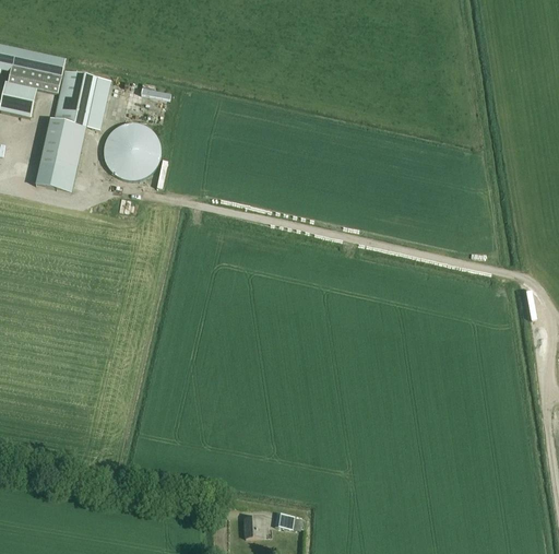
[(58,92),(66,59),(0,44),(0,70),(0,71),(1,68),(11,70),(9,82),(7,82),(0,109),(31,116),(37,87),(58,92)]
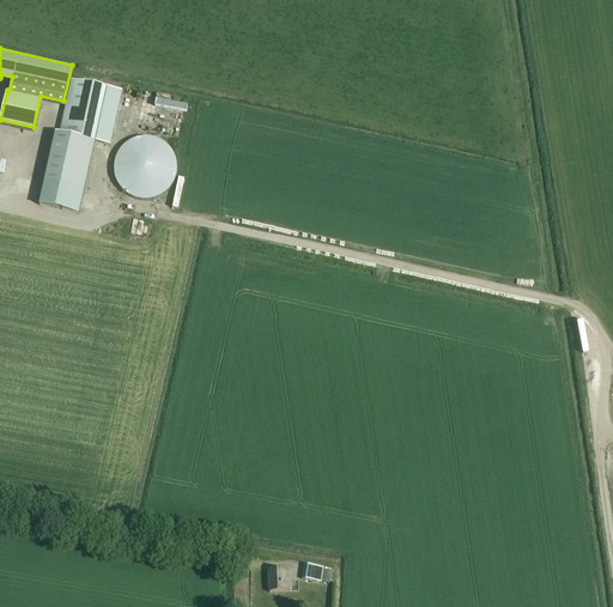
[(79,208),(95,137),(110,140),(115,119),(110,119),(117,85),(72,76),(60,129),(55,128),(40,200),(79,208)]
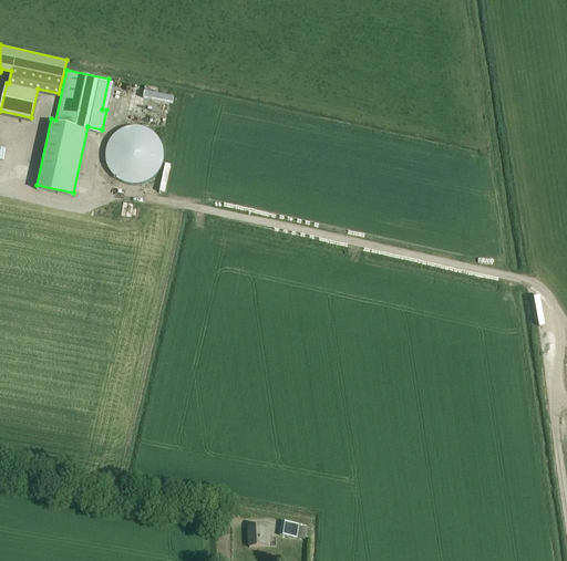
[(115,131),(106,143),(105,158),(112,172),(125,180),(140,182),(154,175),(162,163),(163,147),(156,134),(144,125),(129,124),(115,131)]
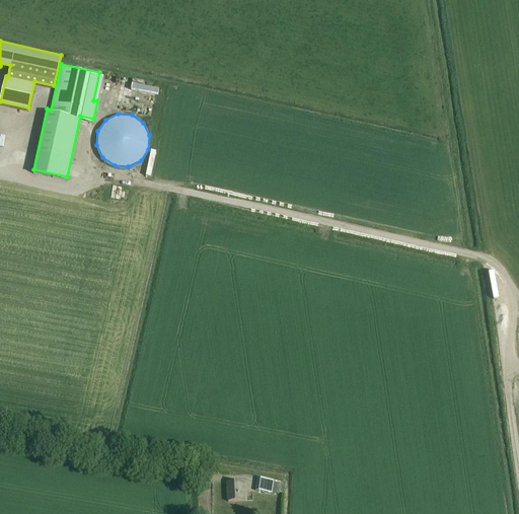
[(281,479),(257,474),(255,487),(279,491),(281,479)]
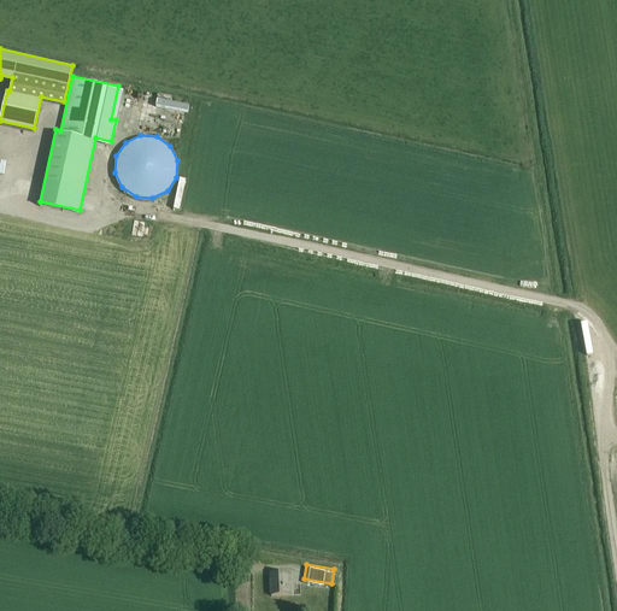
[(291,568),(270,569),(271,592),(292,591),(291,568)]
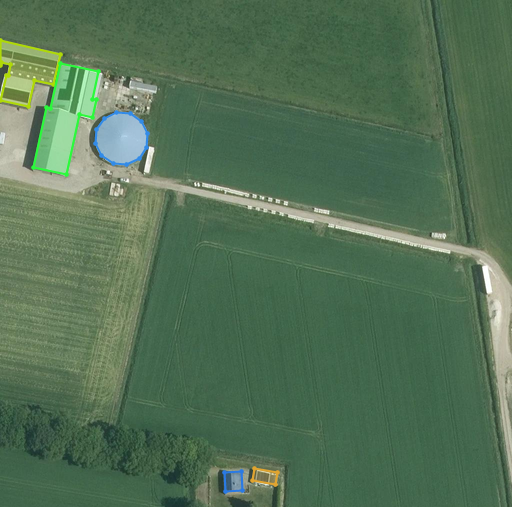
All buildings are outlined.
